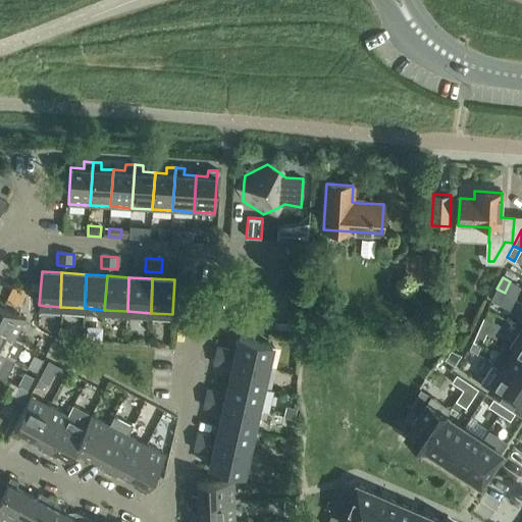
[(497,289),(491,300),(499,304),(505,293),(497,289)]
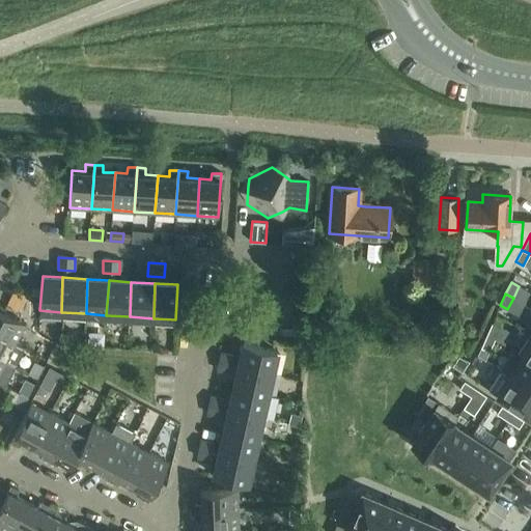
[(0,334),(15,343),(25,324),(0,310),(0,334)]
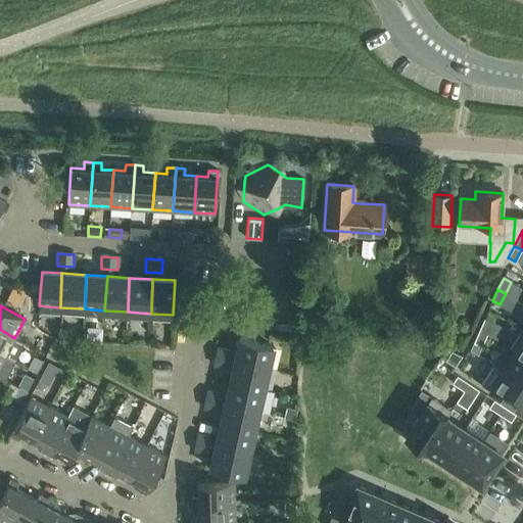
[(481,326),(479,330),(487,334),(489,329),(492,323),(492,322),(484,319),(481,326)]
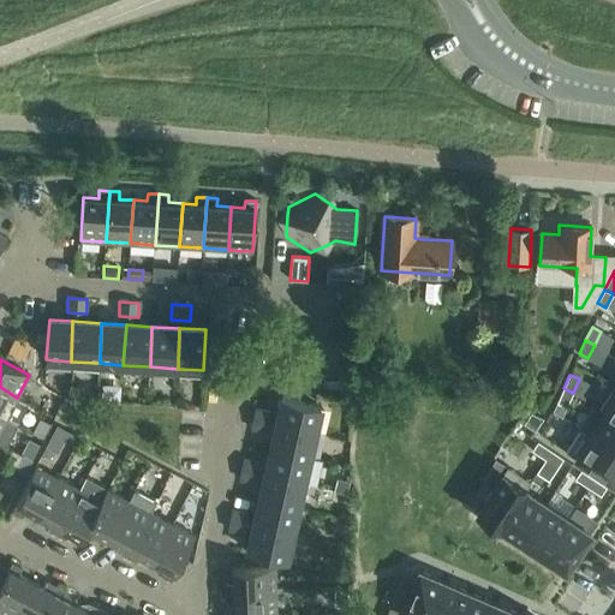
[(0,416),(6,419),(18,425),(29,404),(17,398),(0,387),(0,416)]
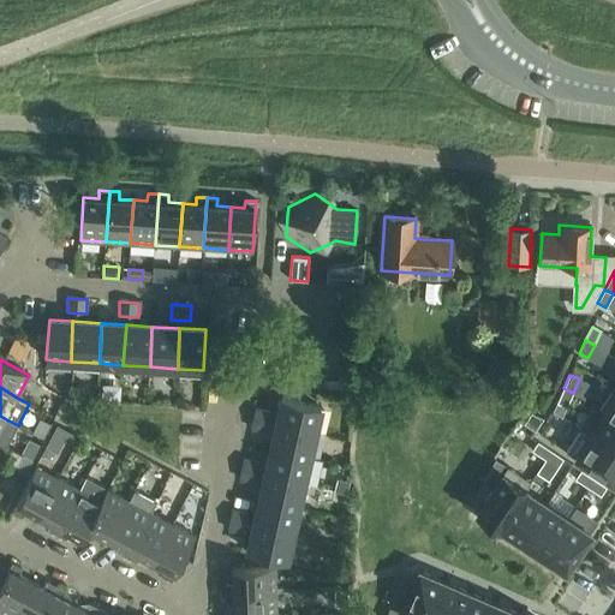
[(563,388),(557,402),(567,406),(573,393),(563,388)]
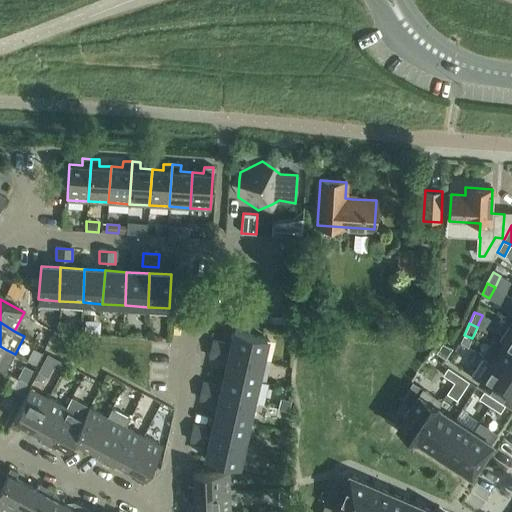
[(511,325),(509,324),(497,342),(500,343),(511,351),(511,325)]
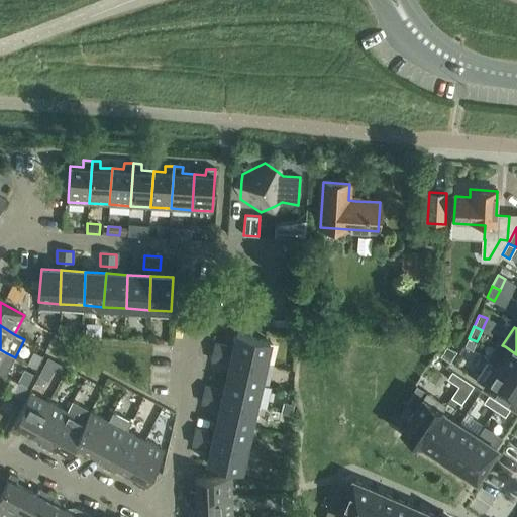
[(236,335),(231,355),(265,364),(270,342),(236,335)]
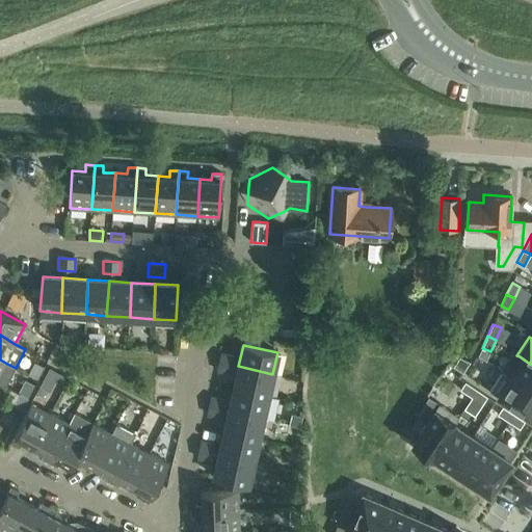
[(220,353),(216,371),(231,374),(235,357),(220,353)]
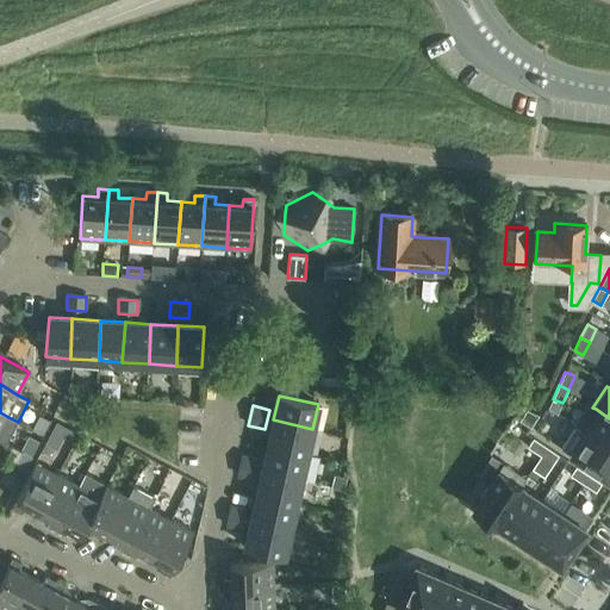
[(527,409),(520,419),(530,425),(530,427),(539,414),(537,414),(527,409)]
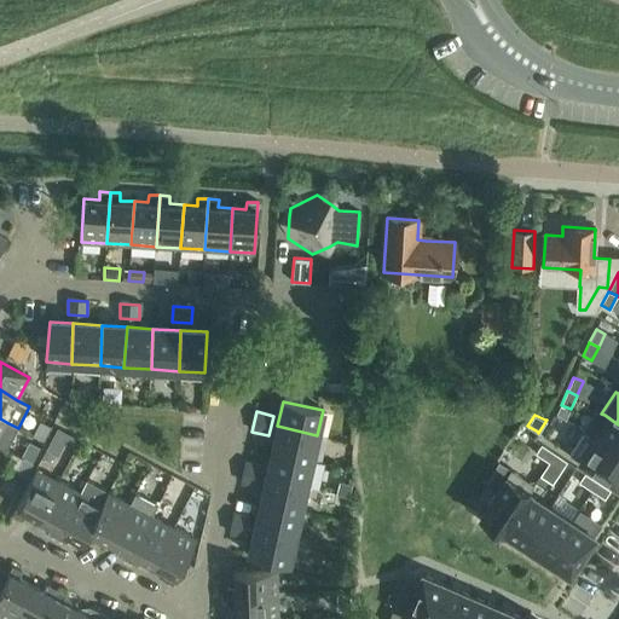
[(618,424),(605,415),(590,437),(618,456),(618,424)]
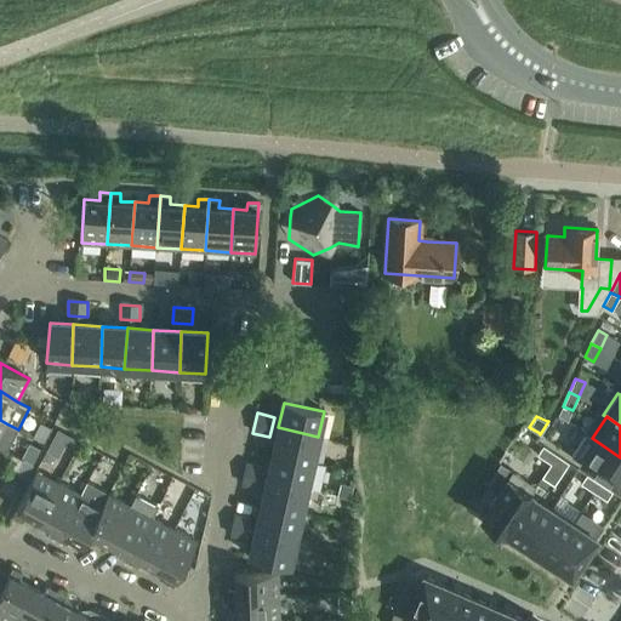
[(40,422),(33,437),(44,443),(52,428),(40,422)]
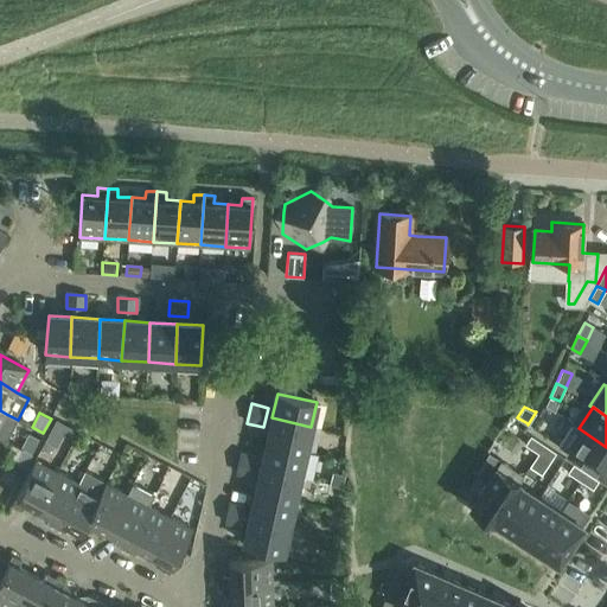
[(541,416),(534,428),(542,434),(550,422),(541,416)]
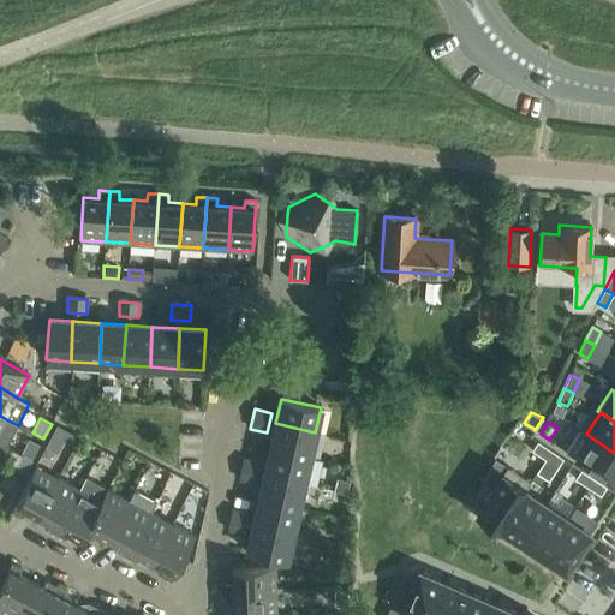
[(275,423),(270,448),(310,457),(315,433),(275,423)]
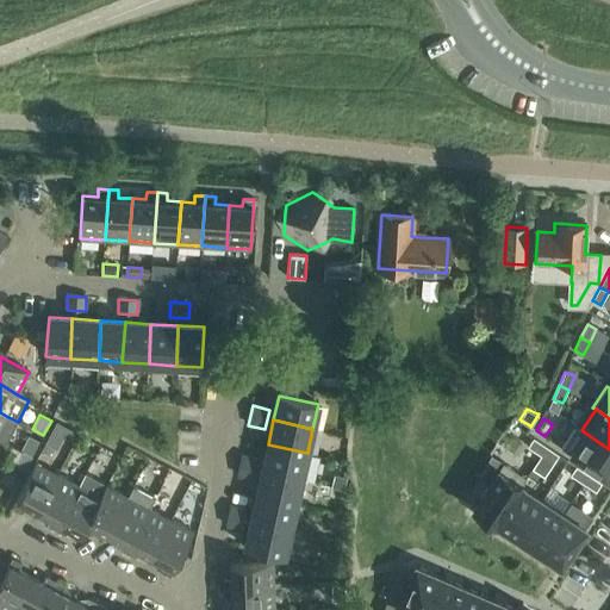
[(57,423),(48,440),(61,446),(69,429),(57,423)]
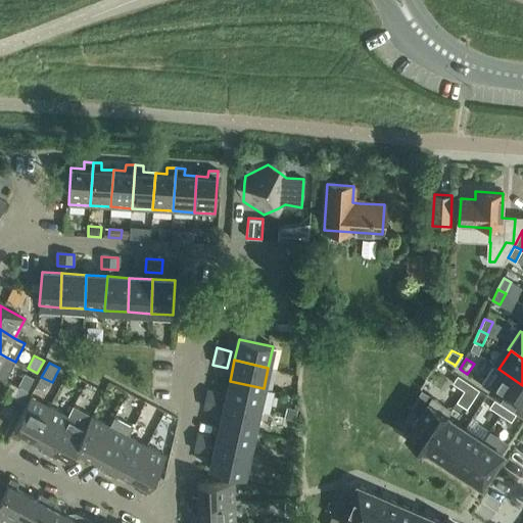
[(522,385),(498,369),(487,387),(500,396),(522,412),(522,411),(522,385)]
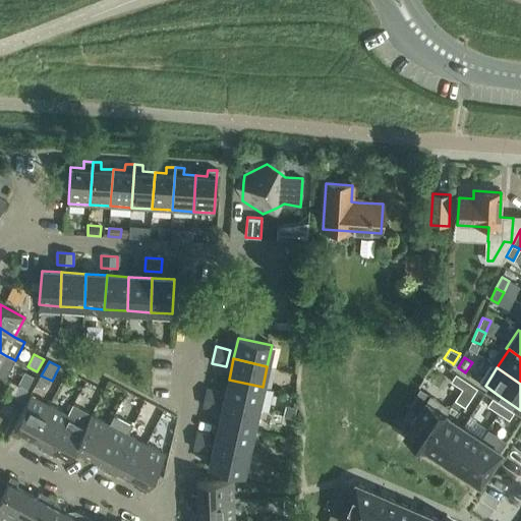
[(24,371),(18,385),(19,386),(27,390),(35,377),(24,371)]
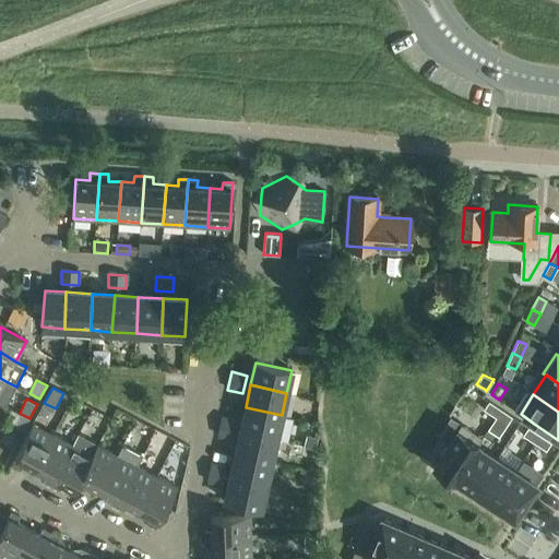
[(489,402),(484,409),(495,417),(500,409),(489,402)]
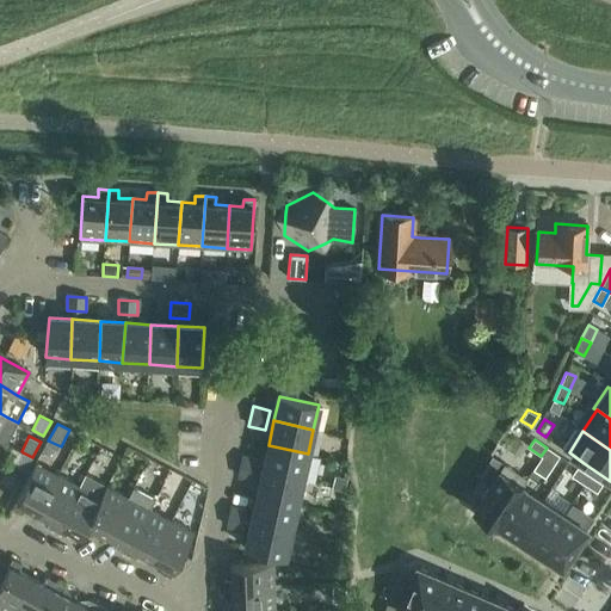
[(269,445),(263,471),(302,480),(302,479),(307,455),(308,454),(269,445)]
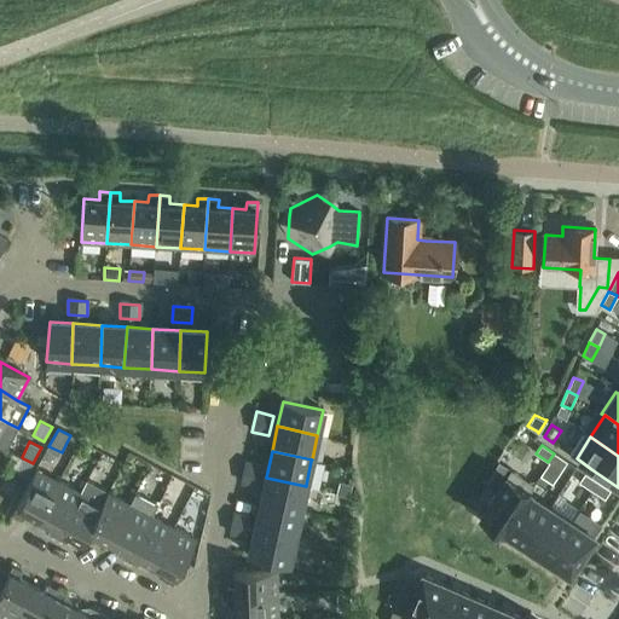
[(554,453),(548,462),(560,470),(566,462),(554,453)]
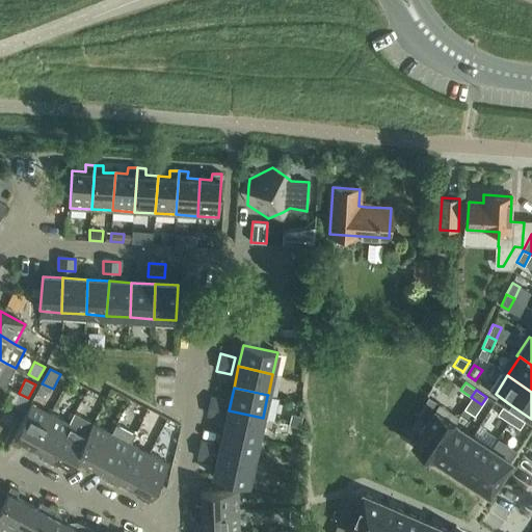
[(19,393),(12,405),(22,409),(28,398),(20,394),(19,393)]
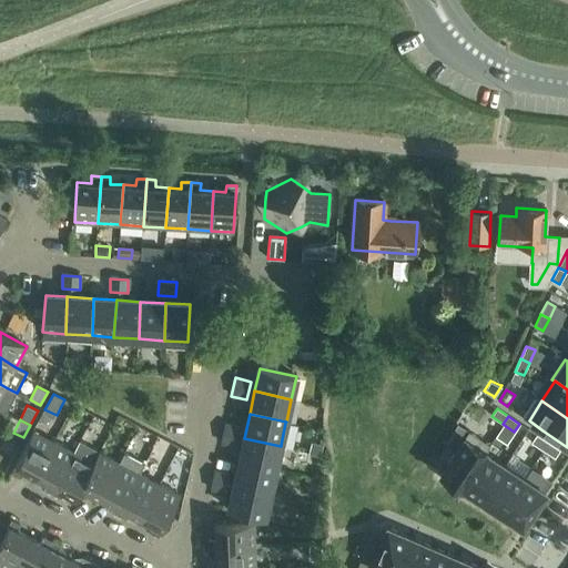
[(224,425),(220,443),(235,446),(239,428),(224,425)]
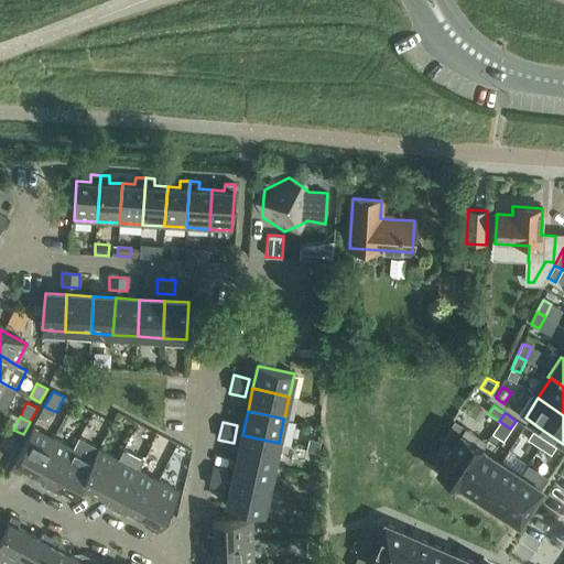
[(32,427),(11,469),(20,474),(23,468),(35,474),(53,438),(32,427)]
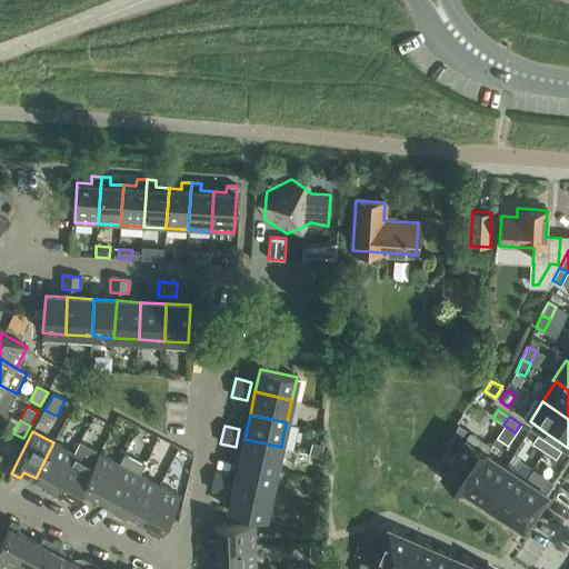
[(438,473),(438,475),(439,476),(461,490),(462,489),(488,451),(463,435),(438,473)]
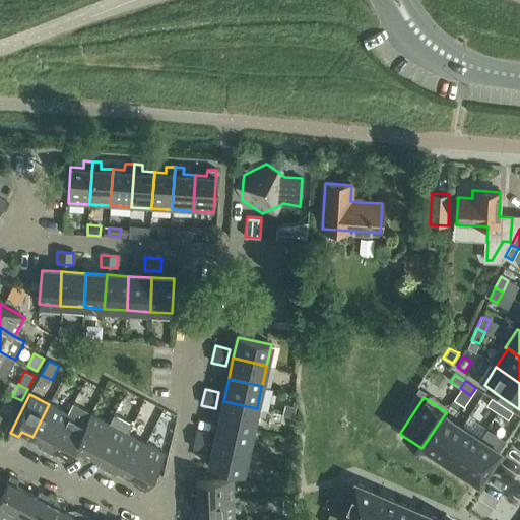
[(491,398),(486,404),(497,411),(502,405),(491,398)]
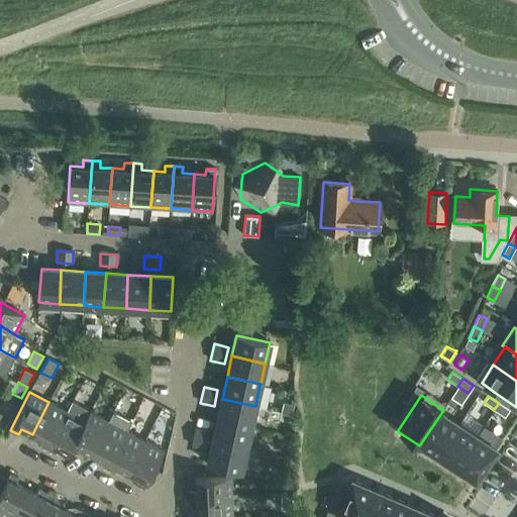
[(222,399),(217,420),(250,427),(255,406),(222,399)]
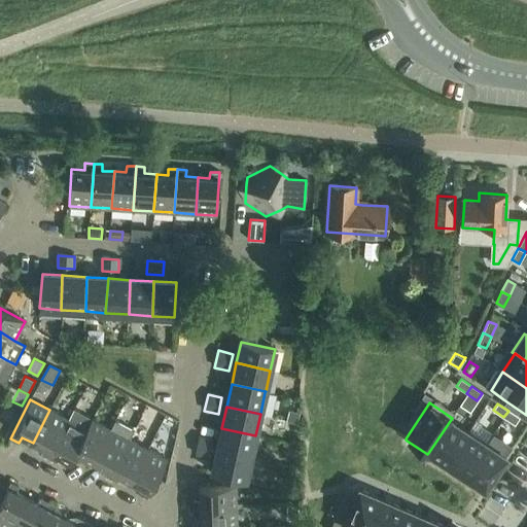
[(49,410),(33,443),(43,449),(40,454),(48,458),(68,420),(49,410)]
